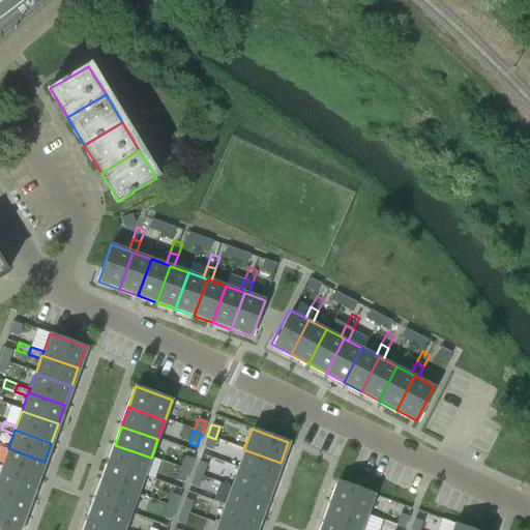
[(203,448),(210,451),(215,439),(207,436),(203,448)]
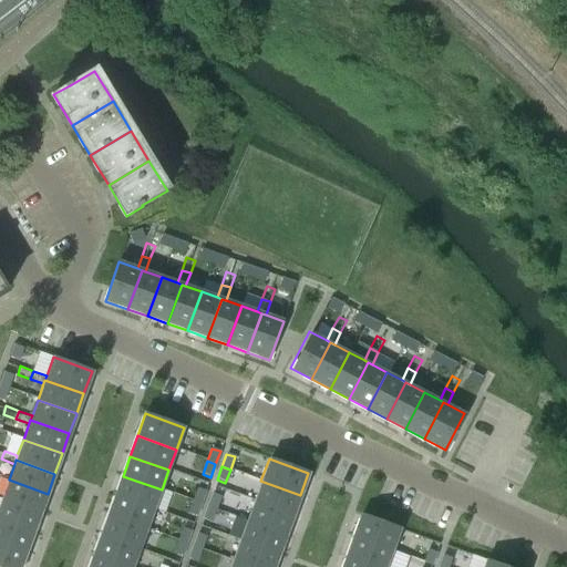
[(115,496),(154,509),(162,490),(123,476),(115,496)]
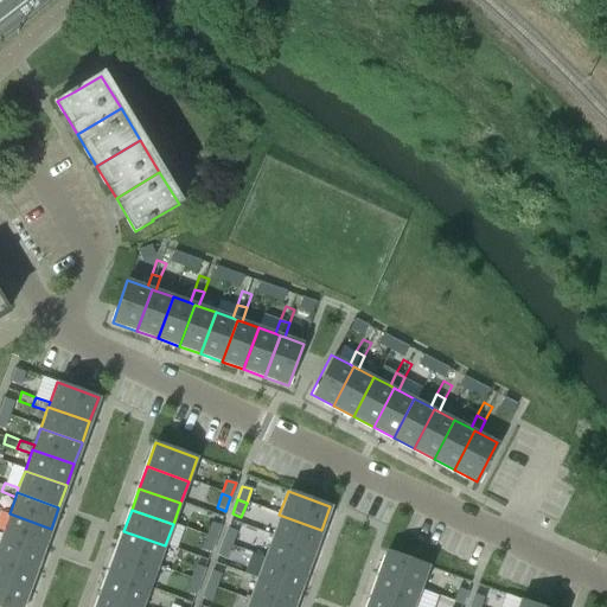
[(10,513),(2,530),(1,535),(43,550),(50,529),(51,529),(10,513)]
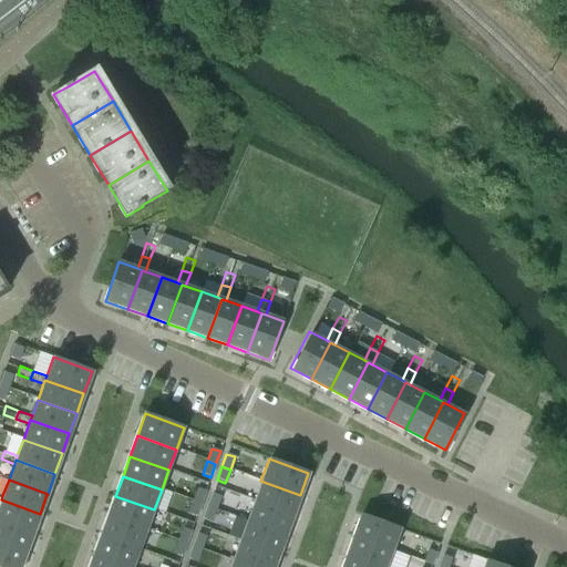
[(300,495),(260,481),(254,501),(292,515),(300,495)]
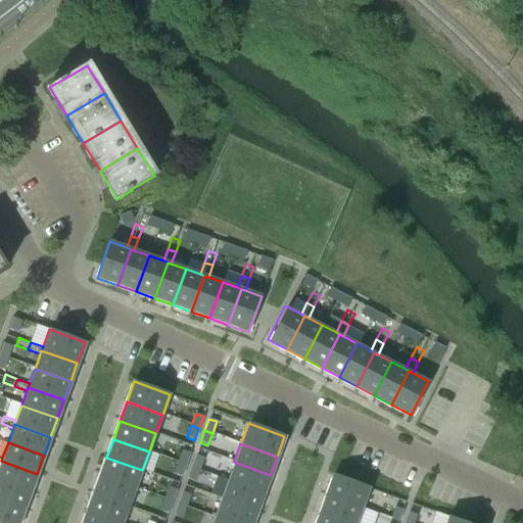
[(182,450),(178,462),(185,465),(190,454),(182,450)]
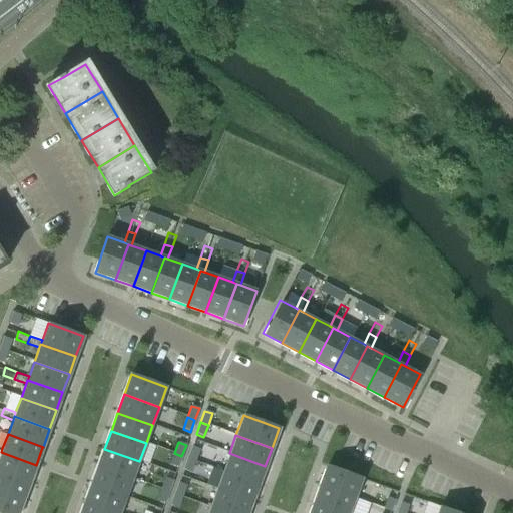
[(194,461),(199,449),(191,447),(187,458),(194,461)]
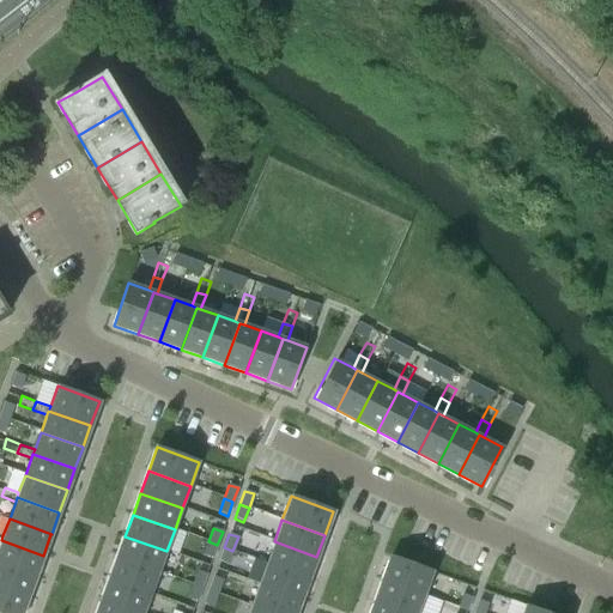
[(159,572),(167,551),(125,536),(117,558),(159,572)]
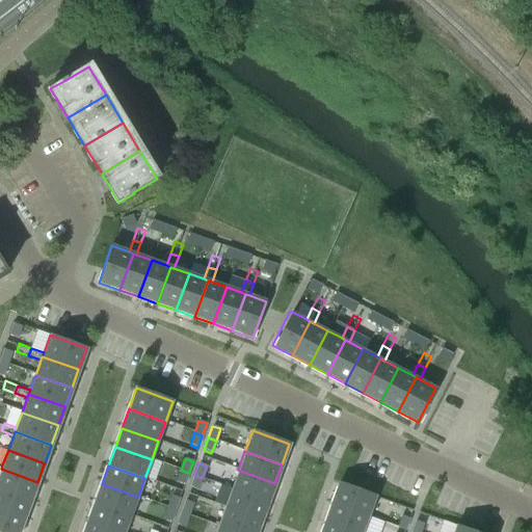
[(37,482),(1,469),(0,471),(0,488),(30,501),(37,482)]
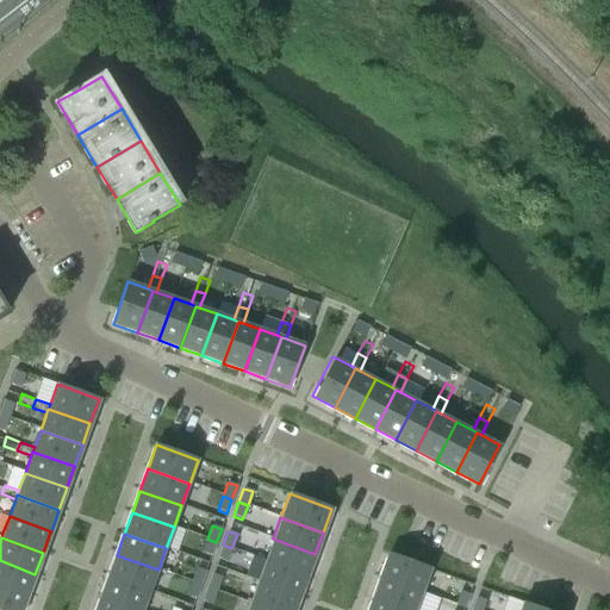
[(207,539),(203,553),(211,556),(216,542),(207,539)]
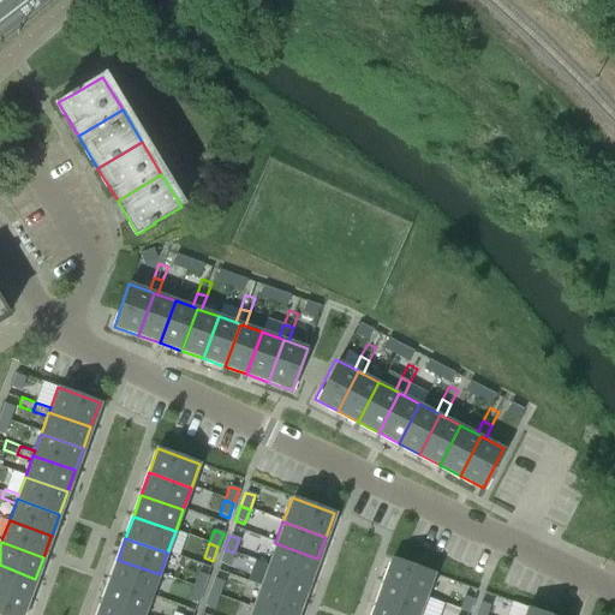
[(317,559),(275,543),(267,565),(309,580),(317,559)]
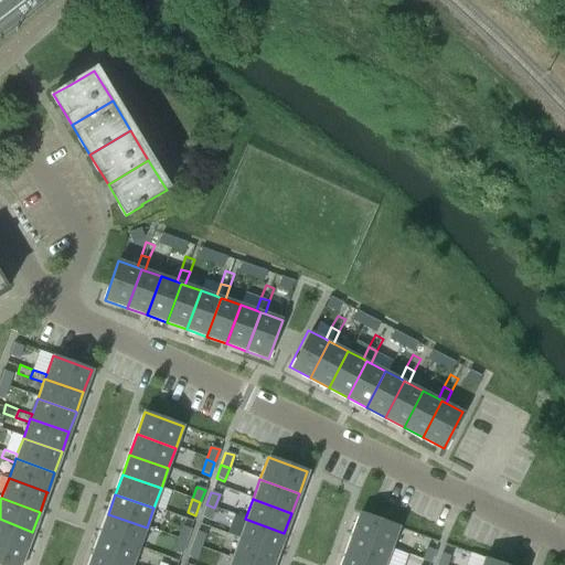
[(202,518),(210,521),(214,508),(206,504),(202,518)]
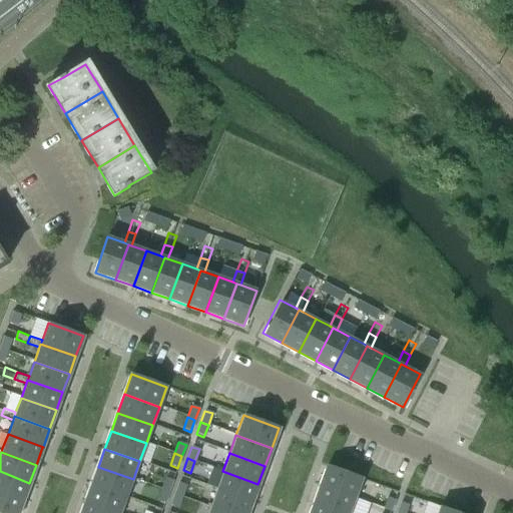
[(91,485),(126,497),(133,479),(98,467),(91,485)]
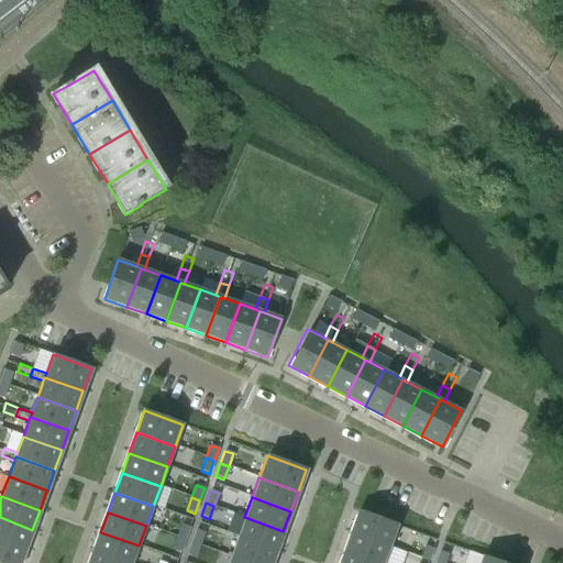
[(351,533),(389,548),(397,528),(359,514),(351,533)]
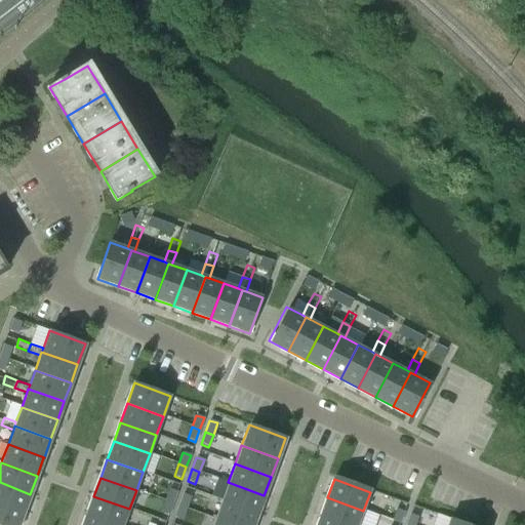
[(0,503),(24,513),(30,494),(0,482),(0,503)]
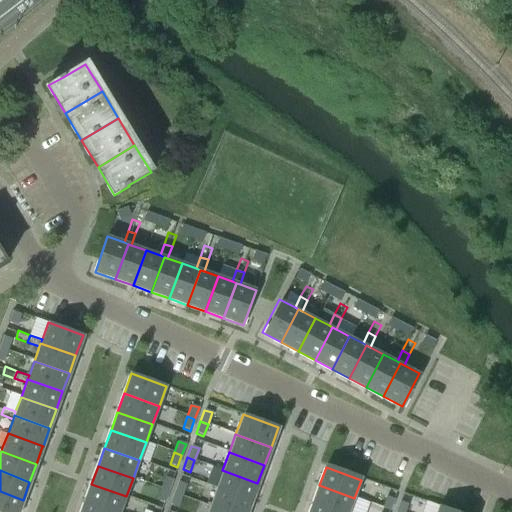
[(257,483),(222,470),(216,488),(251,501),(257,483)]
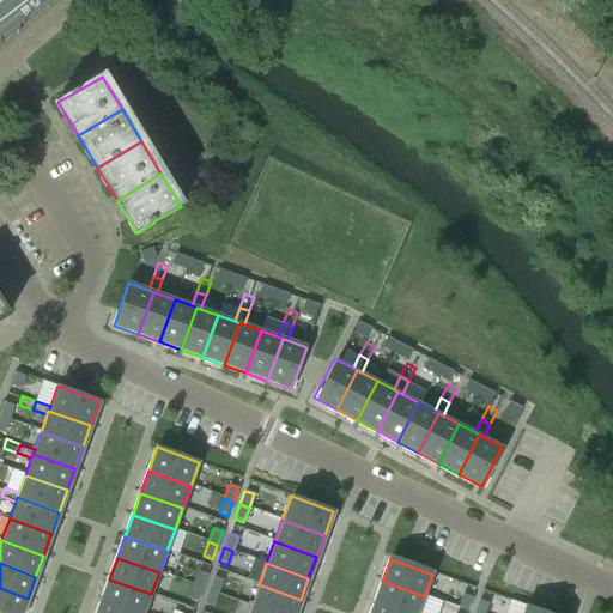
[(193,586),(201,588),(206,575),(198,571),(193,586)]
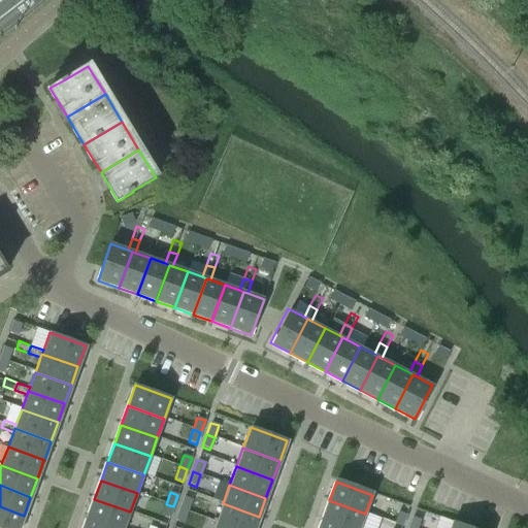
[(179,508),(187,512),(192,499),(184,497),(179,508)]
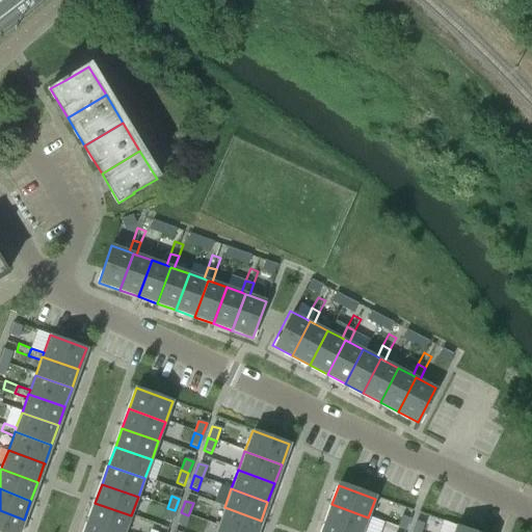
[(95,503),(88,522),(116,531),(125,531),(131,515),(95,503)]
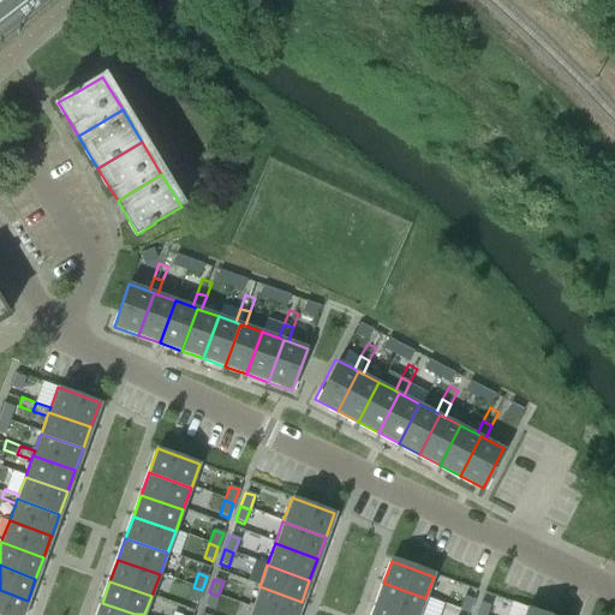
[(375,604),(405,614),(418,614),(425,598),(383,583),(375,604)]
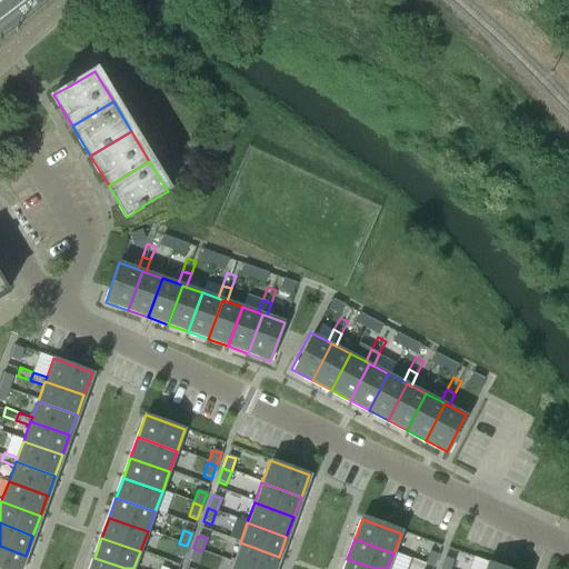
[(240,542),(232,562),(250,568),(273,568),(279,557),(240,542)]
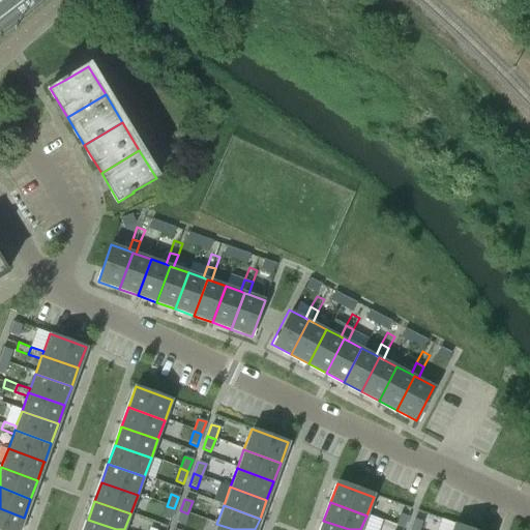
[(167,506),(162,518),(170,521),(174,508),(167,506)]
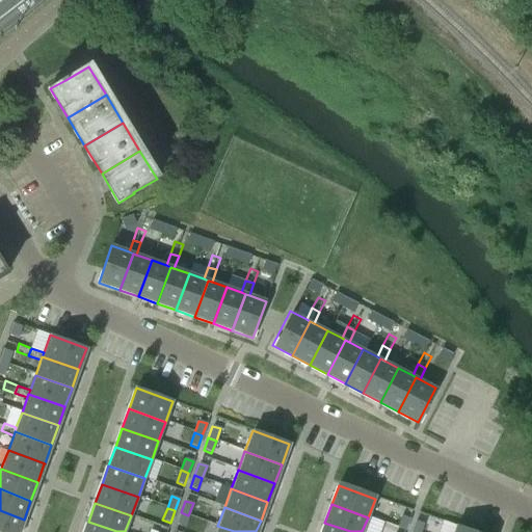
[(0,531),(19,531),(24,520),(0,510),(0,531)]
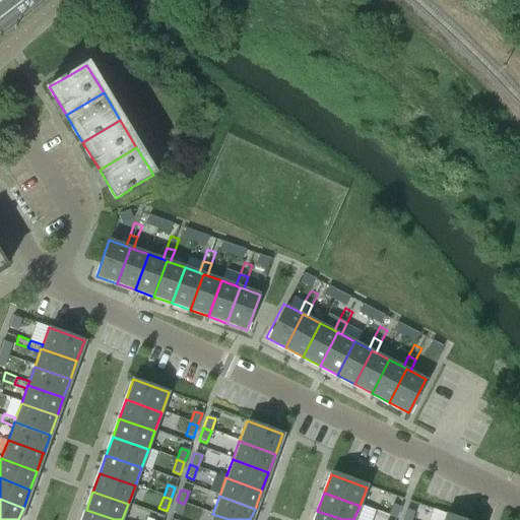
[(184,504),(177,501),(173,513),(180,516),(184,504)]
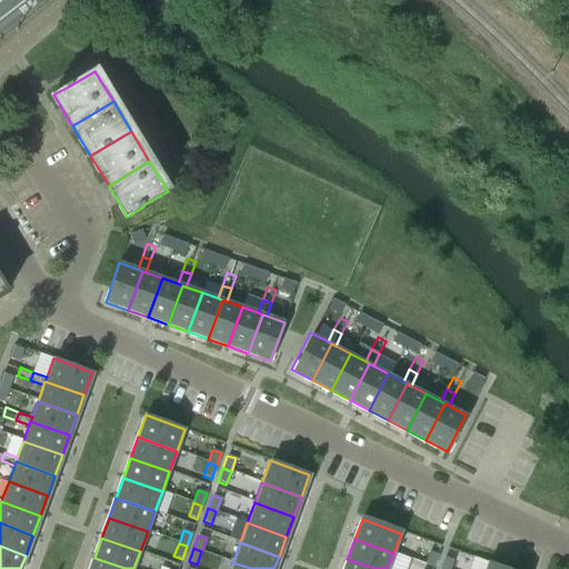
[(438,555),(429,551),(425,565),(433,568),(438,555)]
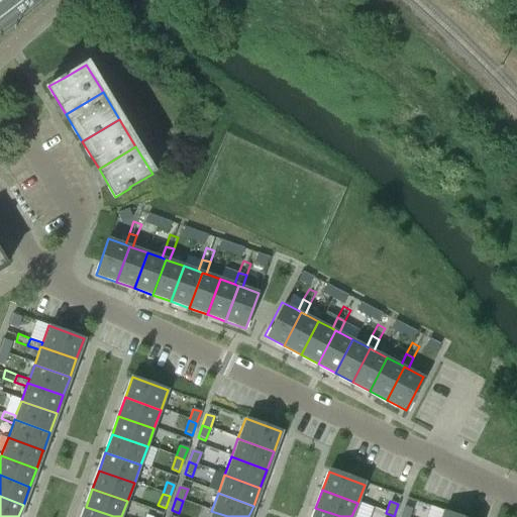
[(407,516),(411,509),(403,506),(399,516),(407,516)]
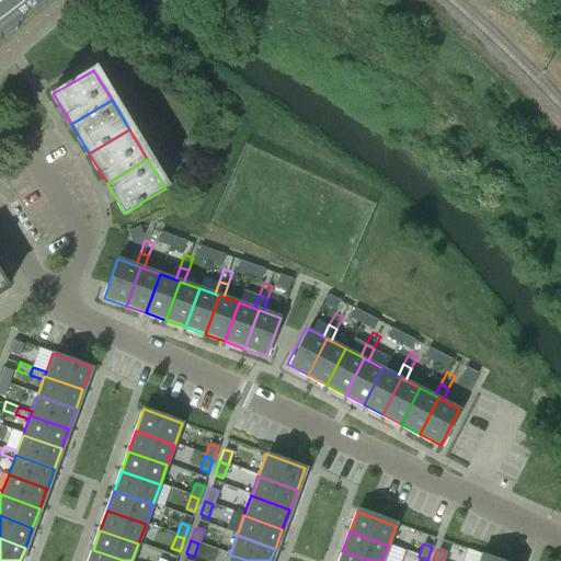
[(88,560),(123,560),(93,550),(88,560)]
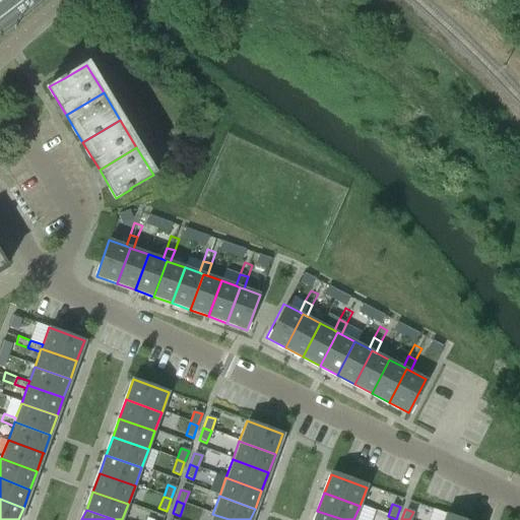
[(342,519),(317,511),(314,519),(342,519)]
